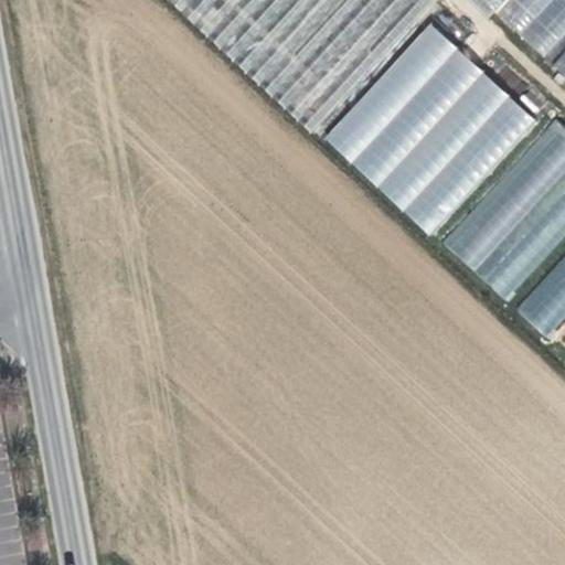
[(170,0),(311,132),(437,0),(170,0)]
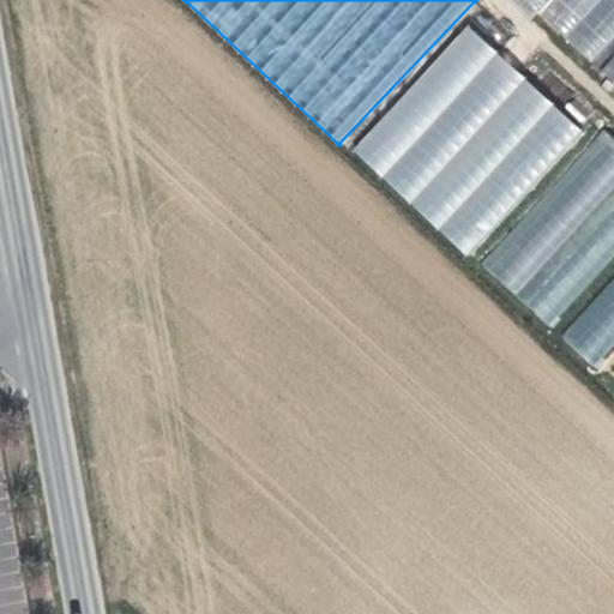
[(613,85),(613,0),(519,0),(597,68),(596,70),(613,85)]
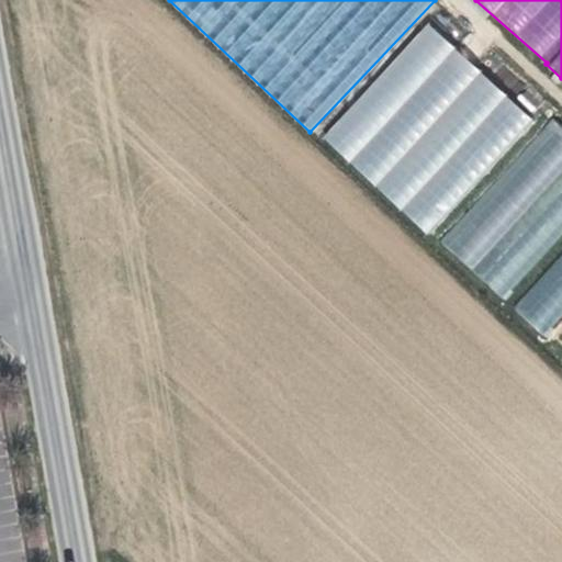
[(427,22),(322,138),(428,236),(535,120),(427,22)]
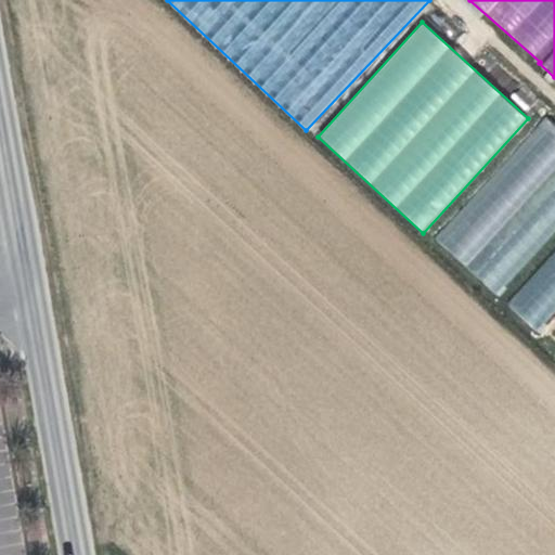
[(434,239),(497,295),(554,231),(554,125),(545,117),(434,239)]
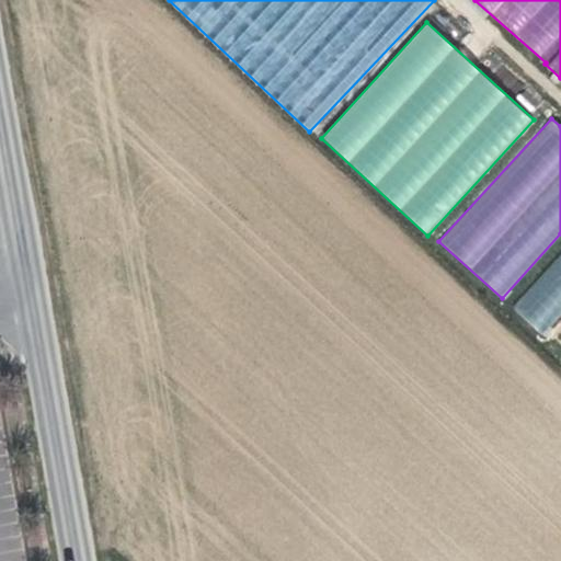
[(560,252),(511,308),(544,336),(560,317),(560,252)]
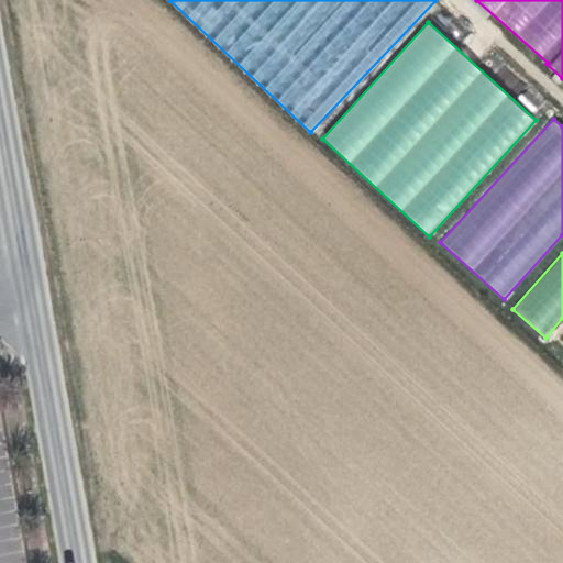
All buildings are outlined.
